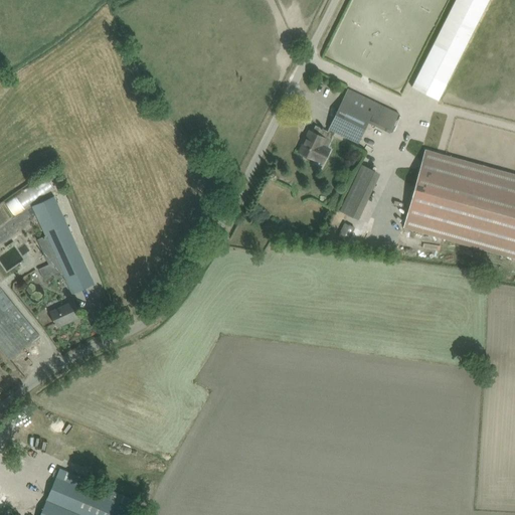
[(329,129),(338,134),(357,143),(367,122),(389,133),(398,115),(348,90),(344,98),(329,129)]
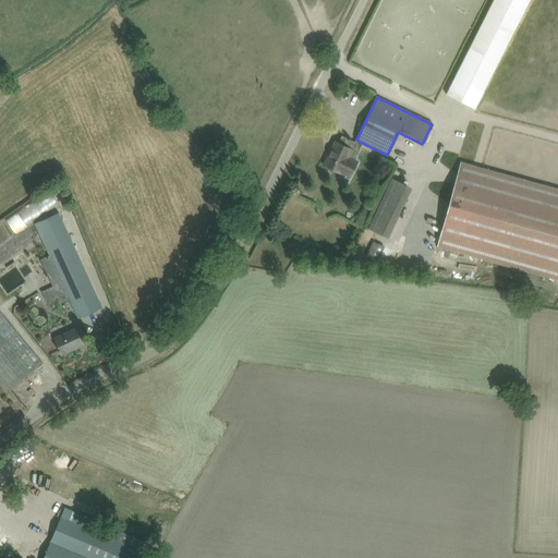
[(324,165),(334,170),(341,173),(352,150),(354,152),(359,144),(342,136),(338,143),(336,142),(324,165)]
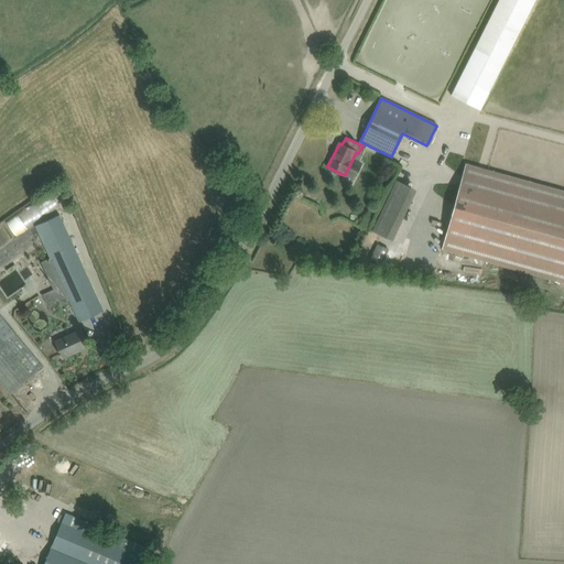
[(563,192),(465,165),(443,249),(563,283),(563,192)]
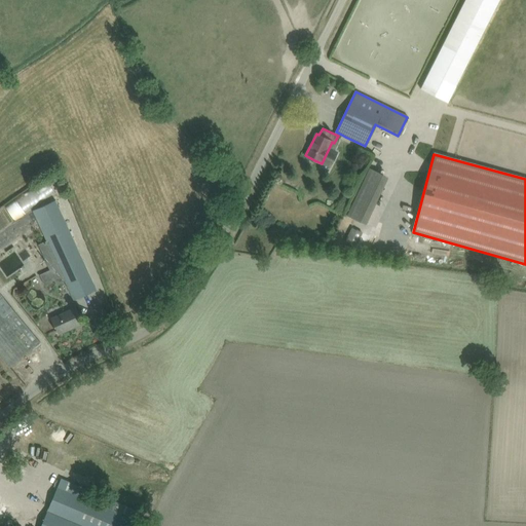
[(346,215),(366,224),(387,177),(369,167),(346,215)]
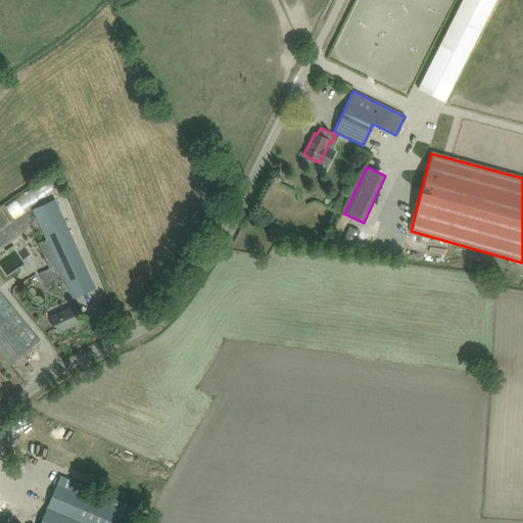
[(55,282),(64,279),(69,289),(74,298),(96,288),(92,279),(55,198),(32,209),(45,239),(37,242),(49,268),(39,273),(43,283),(53,278),(55,282)]
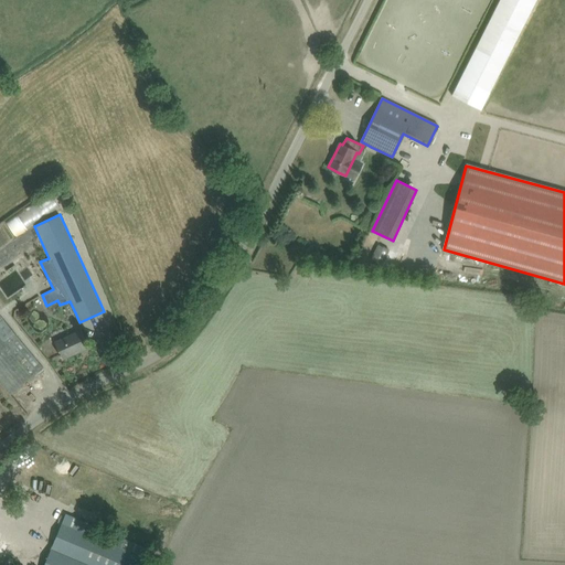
[(23,216),(10,224),(19,238),(32,231),(23,216)]
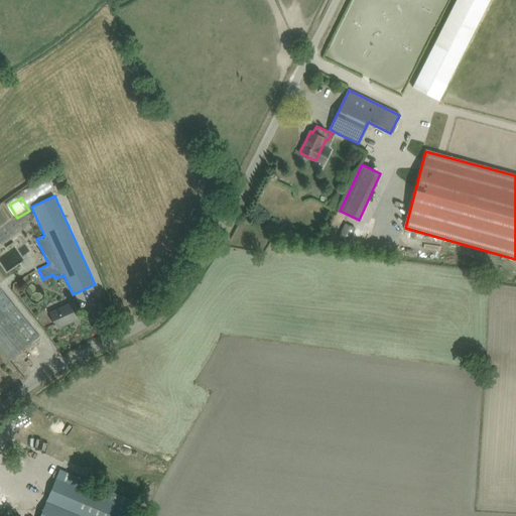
[(345,223),(338,237),(349,242),(355,228),(345,223)]
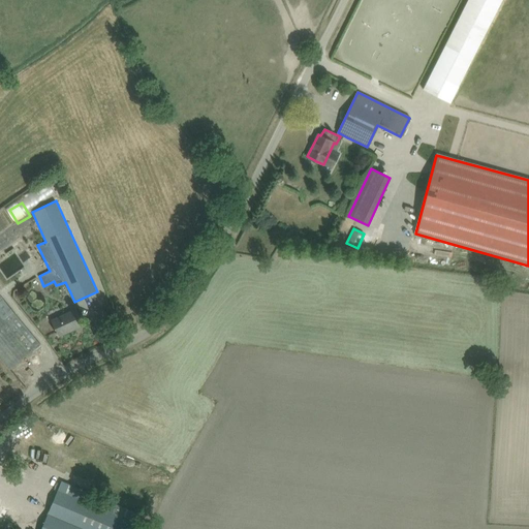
[(0,359),(8,370),(40,344),(0,296),(0,359)]
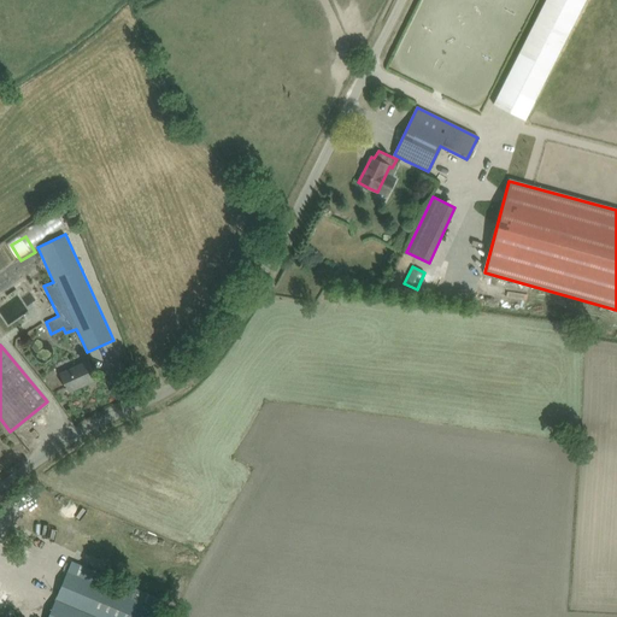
[(87,358),(58,371),(60,377),(66,389),(69,393),(97,380),(87,358)]
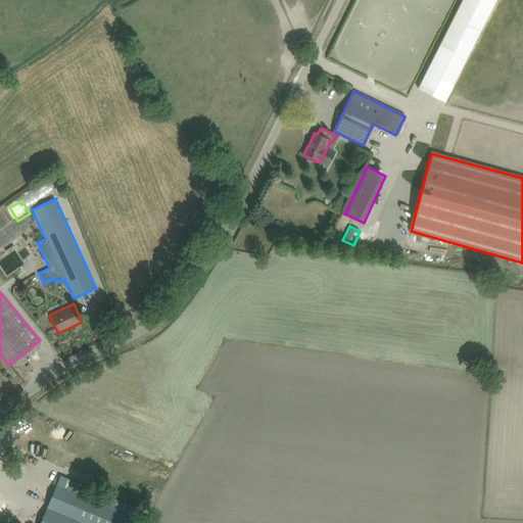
[(130,522),(137,508),(60,476),(47,508),(84,522),(130,522)]
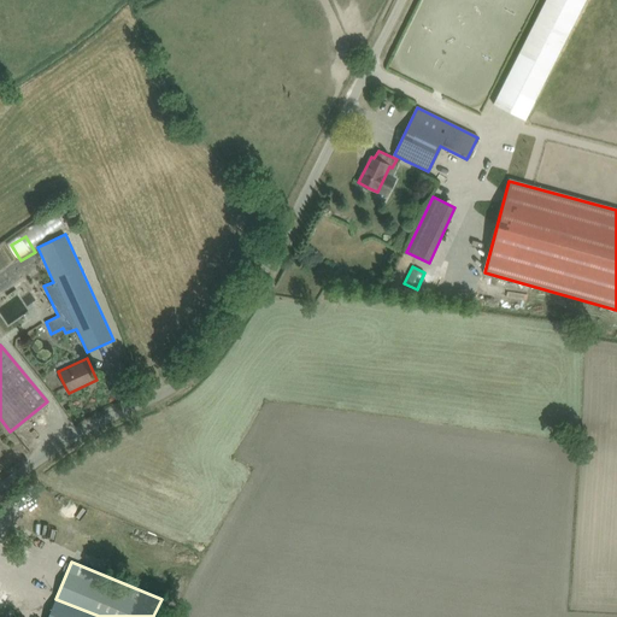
[(99,616),(56,599),(48,616),(99,616)]
